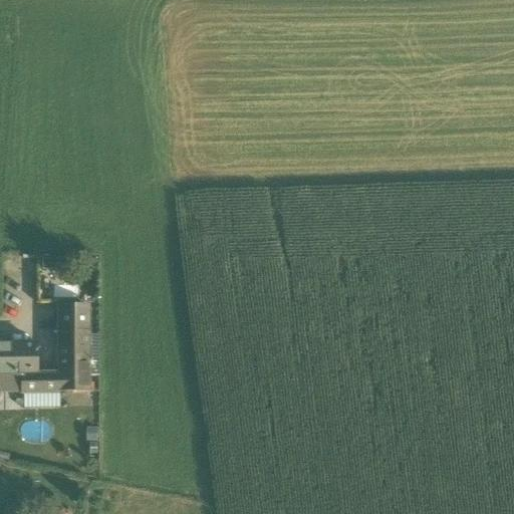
[(59,333),(88,333),(88,332),(87,332),(87,309),(59,309),(59,333)]
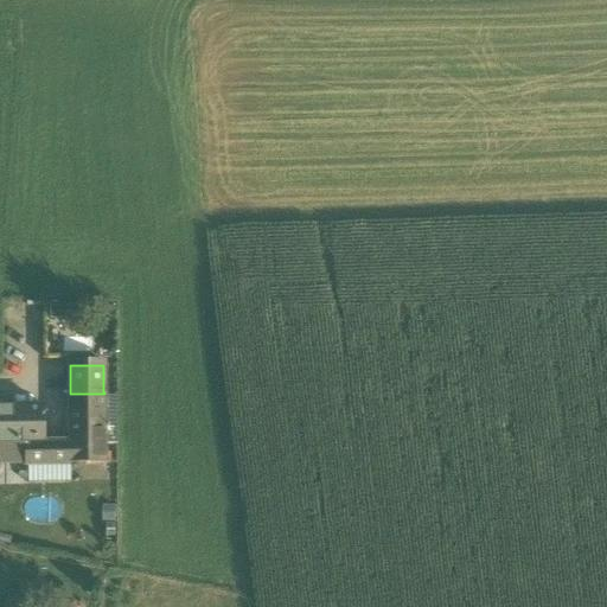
[(69,394),(69,442),(104,442),(104,394),(70,394),(69,394)]
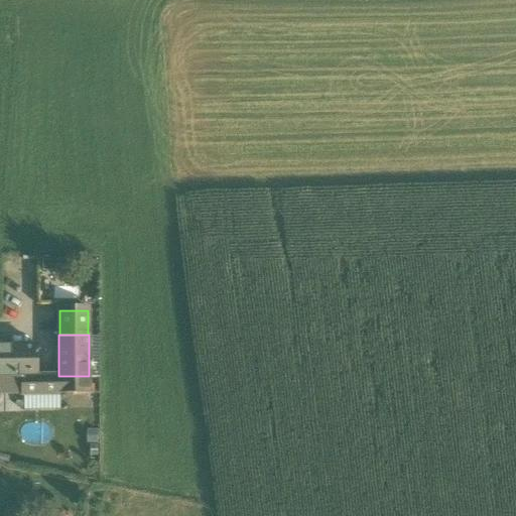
[(100,335),(89,335),(89,376),(100,376),(100,335)]
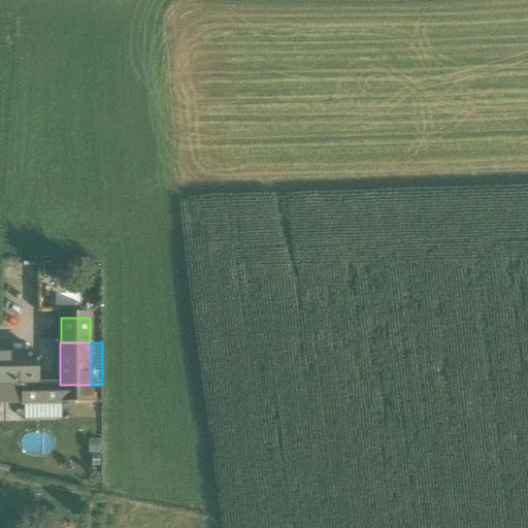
[(0,386),(23,386),(22,385),(38,385),(37,355),(0,355),(0,386)]
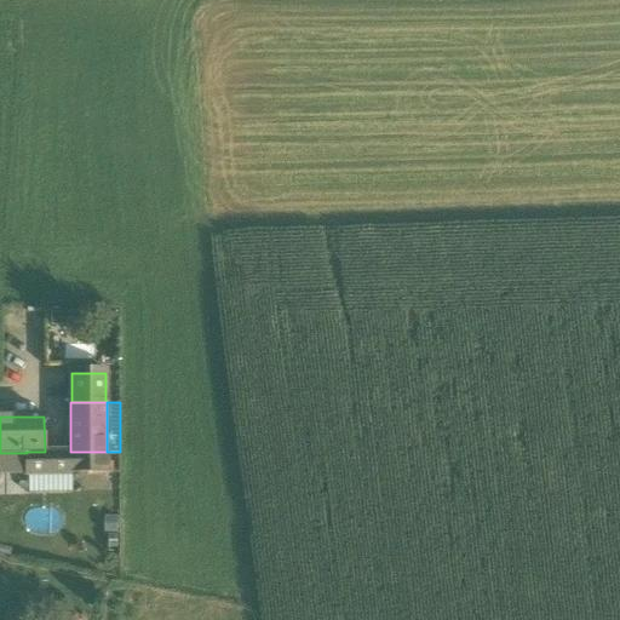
[(26,452),(27,453),(26,474),(27,475),(72,474),(107,474),(107,452),(70,452),(45,452),(26,452)]
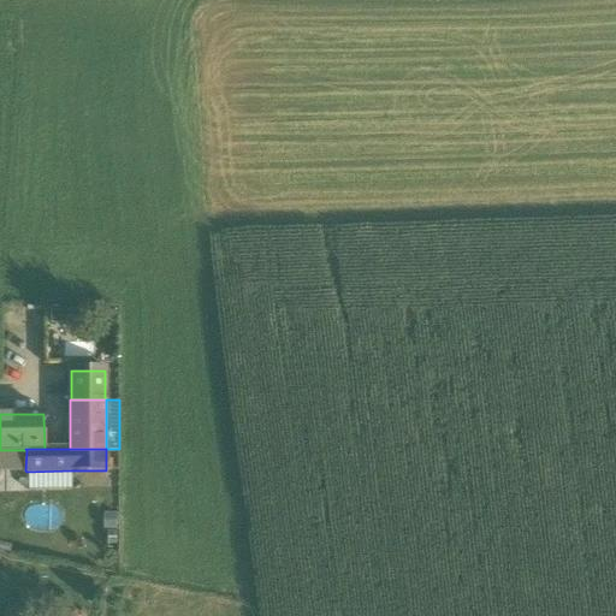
[(0,471),(25,471),(27,450),(0,450),(0,471)]
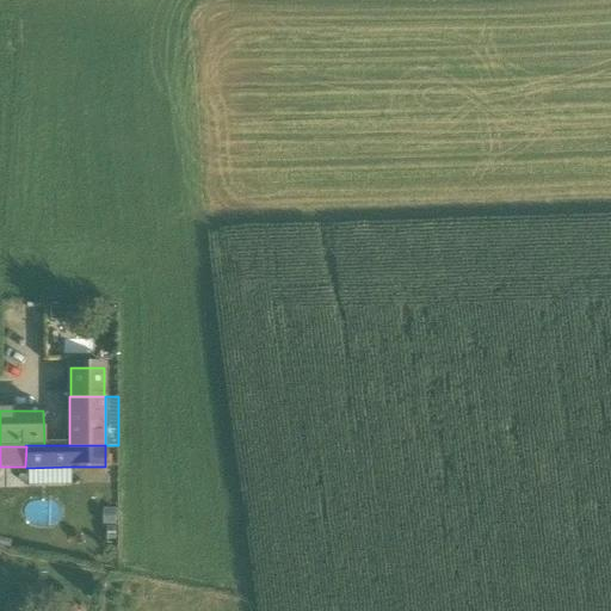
[(26,468),(28,488),(71,487),(71,467),(26,468)]
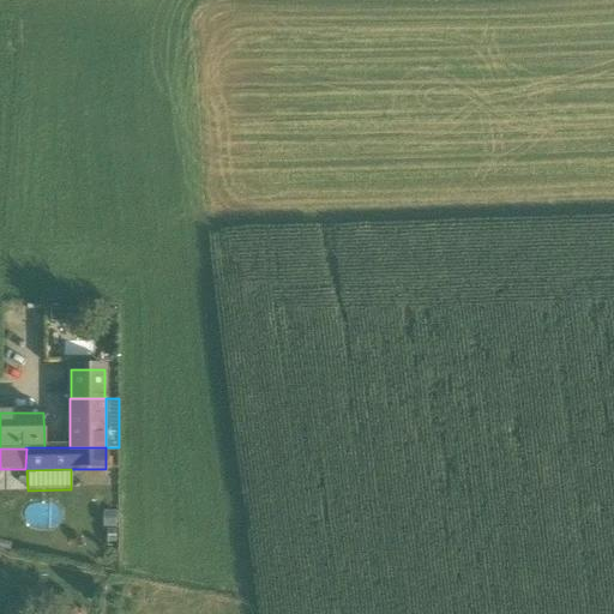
[(11,543),(0,541),(0,549),(10,552),(11,543)]
